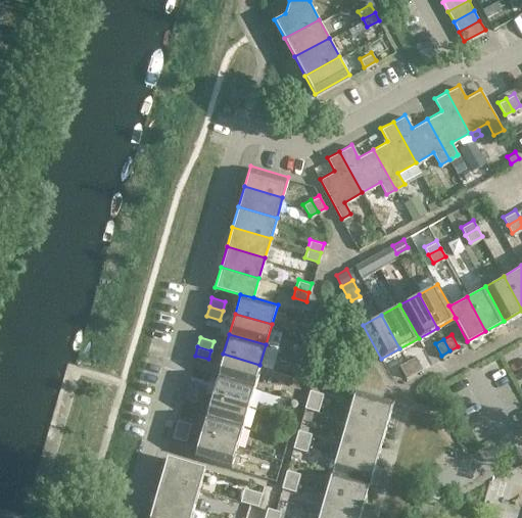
[(259,365),(223,354),(218,374),(254,385),(259,365)]
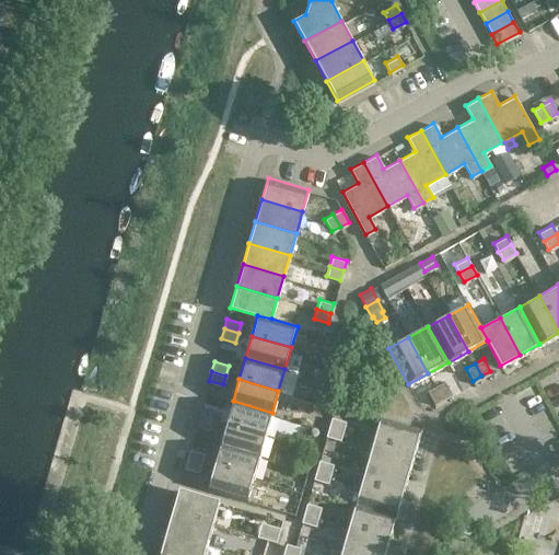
[(444,380),(435,384),(442,397),(451,393),(444,380)]
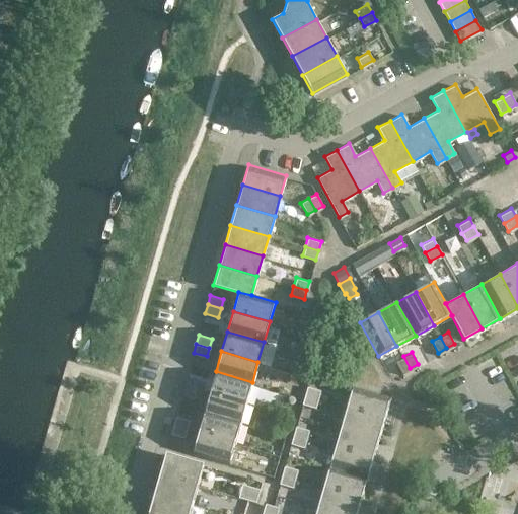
[(410,368),(403,356),(395,361),(401,372),(410,368)]
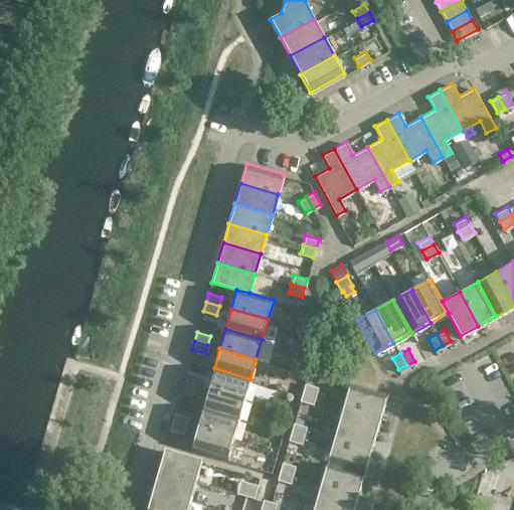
[(250,379),(214,368),(208,388),(244,399),(250,379)]
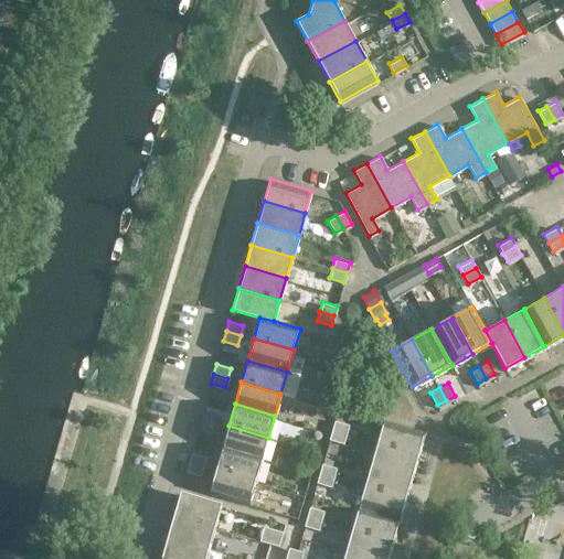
[(217,412),(203,408),(201,418),(215,421),(217,412)]
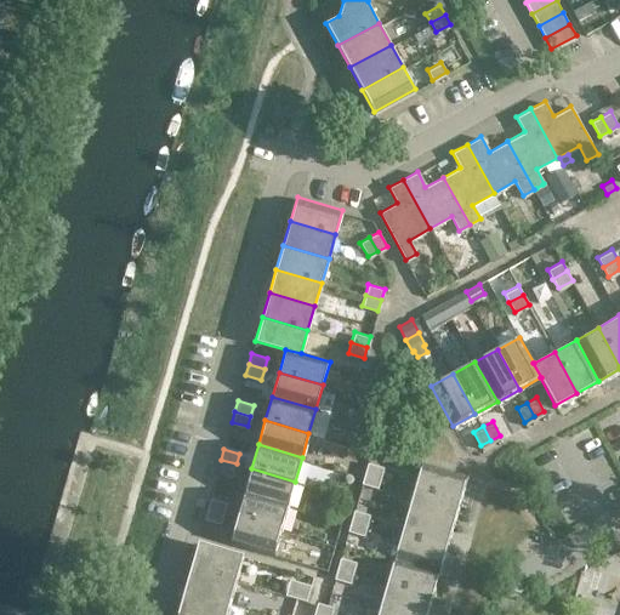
[(237,463),(221,460),(217,470),(233,474),(237,463)]
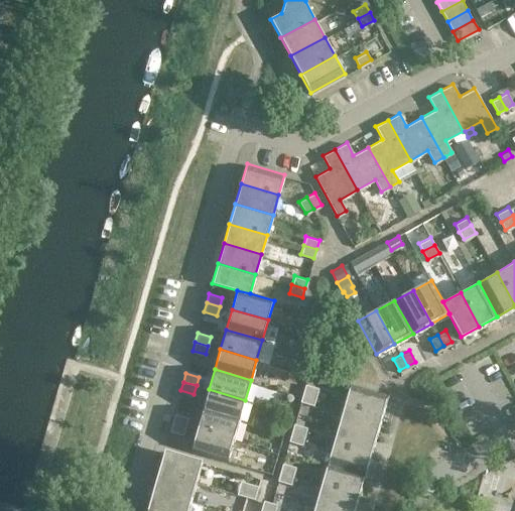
[(317,386),(304,383),(302,391),(315,395),(317,386)]
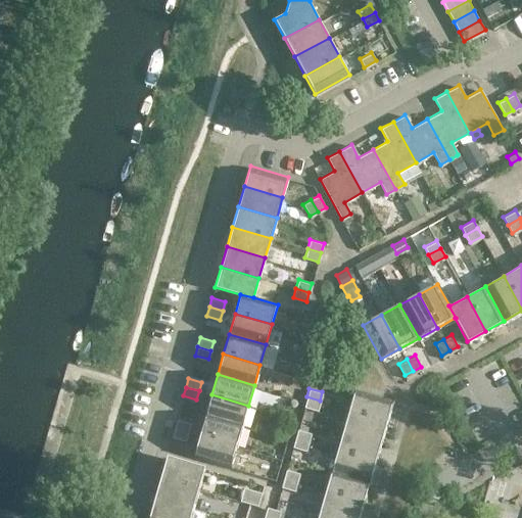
[(392,399),(354,388),(348,409),(387,419),(392,399)]
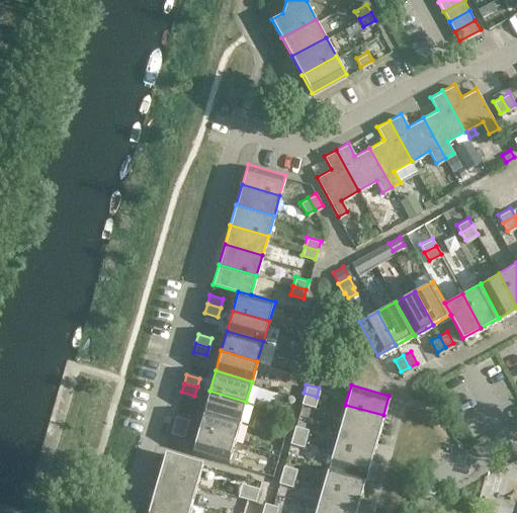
[(246,402),(209,391),(203,411),(240,422),(246,402)]
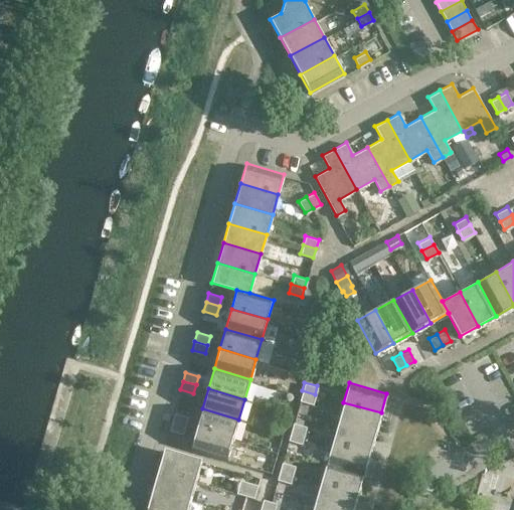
[(315,394),(302,390),(299,399),(312,403),(315,394)]
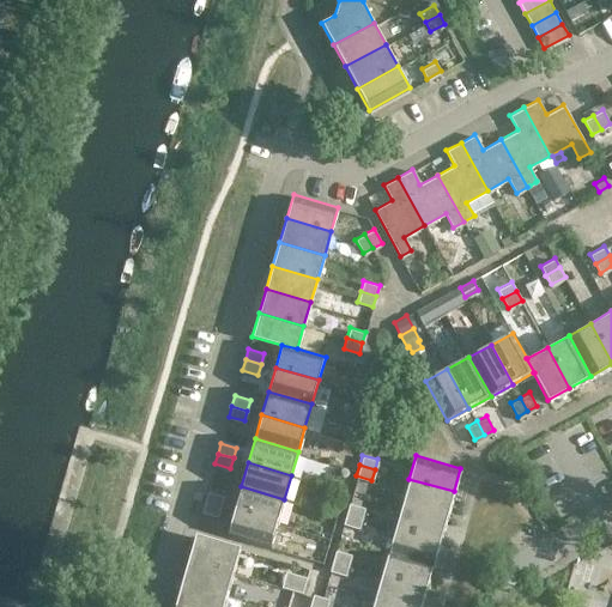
[(454,491),(408,479),(401,503),(447,515),(454,491)]
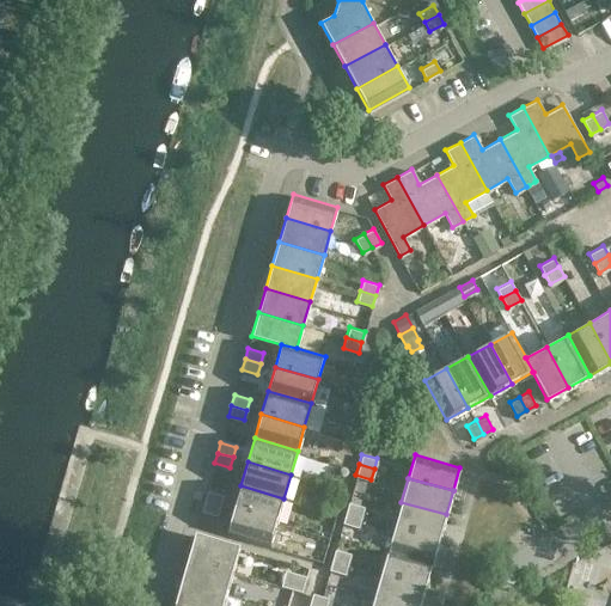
[(283,499),(240,485),(233,509),(276,521),(283,499)]
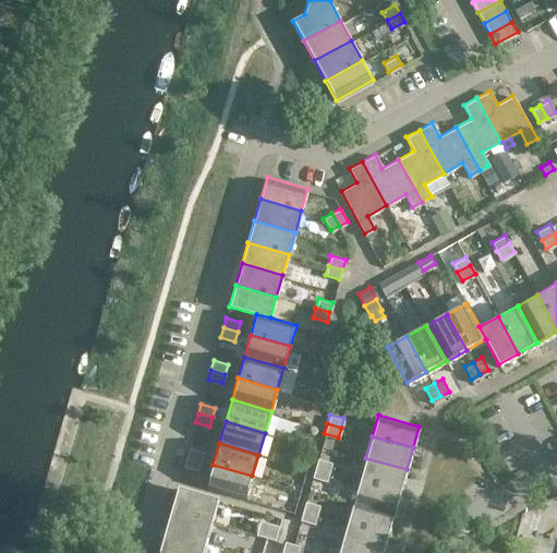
[(203,451),(189,446),(185,456),(201,460),(203,451)]
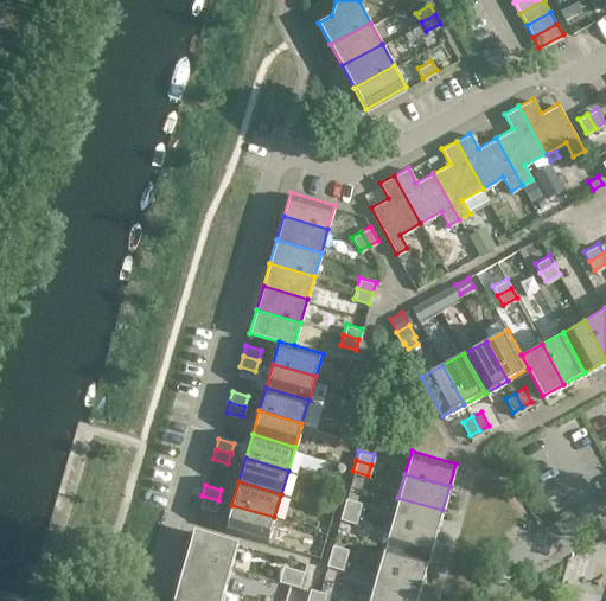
[(218,500),(202,496),(199,506),(215,510),(218,500)]
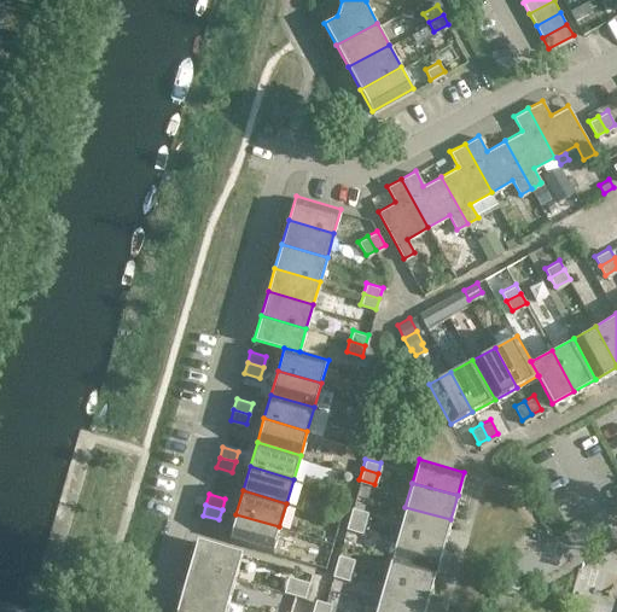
[(367,511),(351,506),(348,517),(364,520),(367,511)]
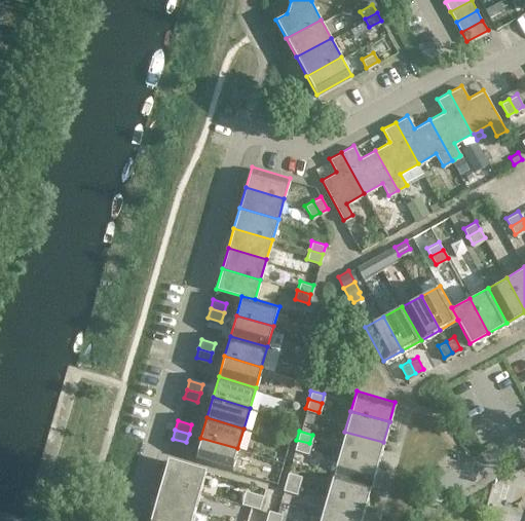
[(383,442),(344,432),(339,451),(377,462),(383,442)]
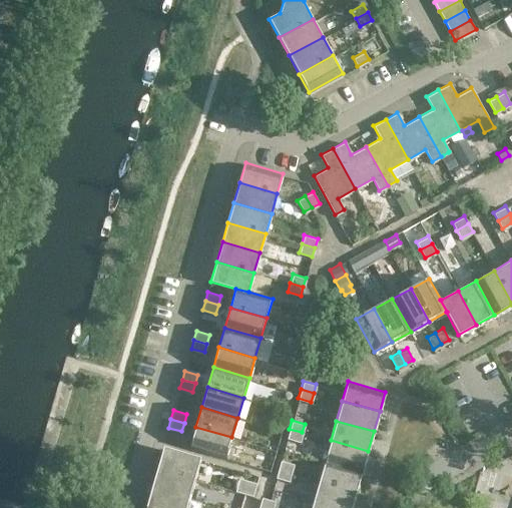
[(231,437),(195,427),(190,446),(226,457),(231,437)]
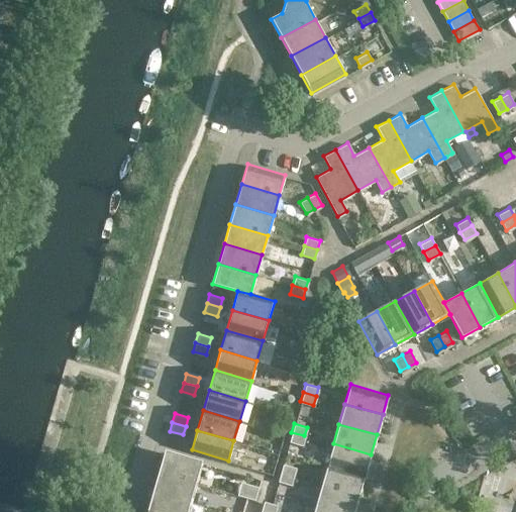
[(304,435),(291,432),(289,440),(302,444),(304,435)]
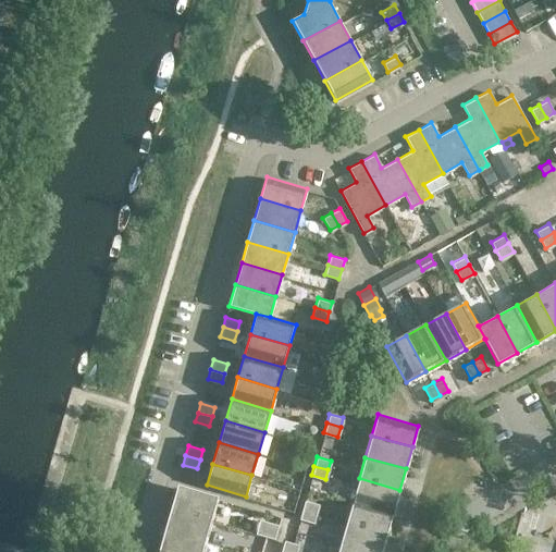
[(399,490),(359,478),(353,500),(394,512),(399,490)]
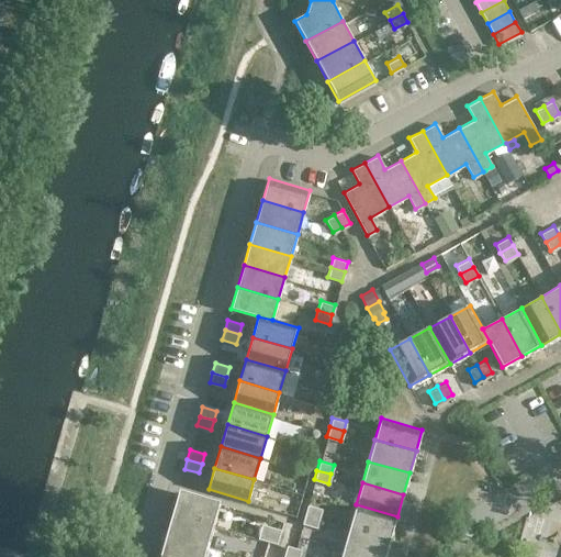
[(220,502),(179,490),(172,512),(213,524),(220,502)]
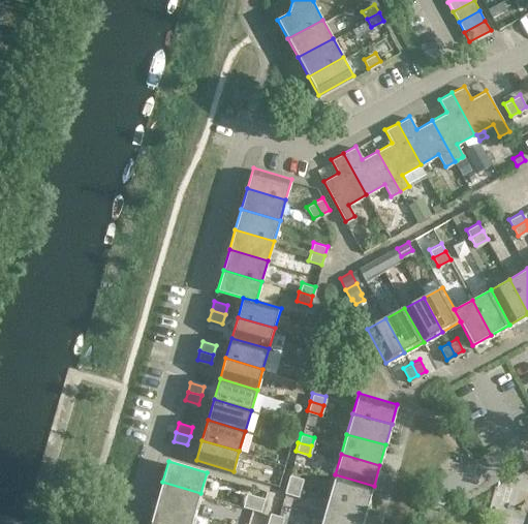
[(303,478),(289,473),(286,483),(300,486),(303,478)]
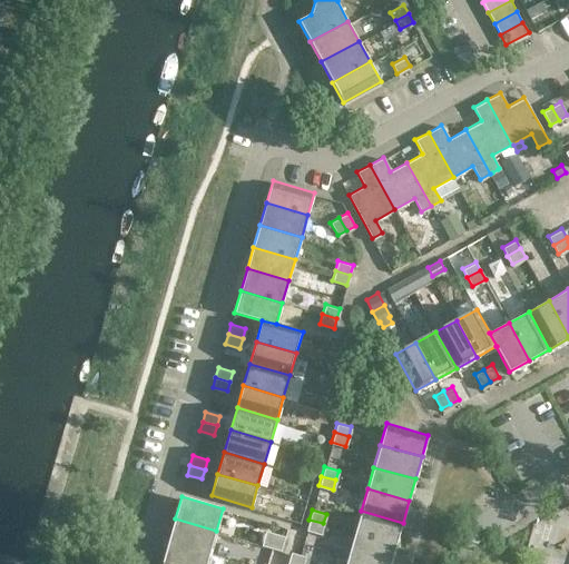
[(403,523),(361,511),(354,533),(396,545),(403,523)]
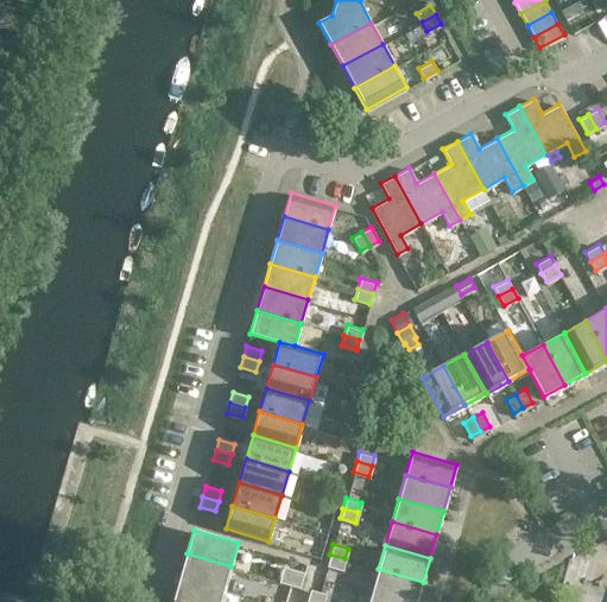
[(231,566),(187,553),(179,577),(225,590),(231,566)]
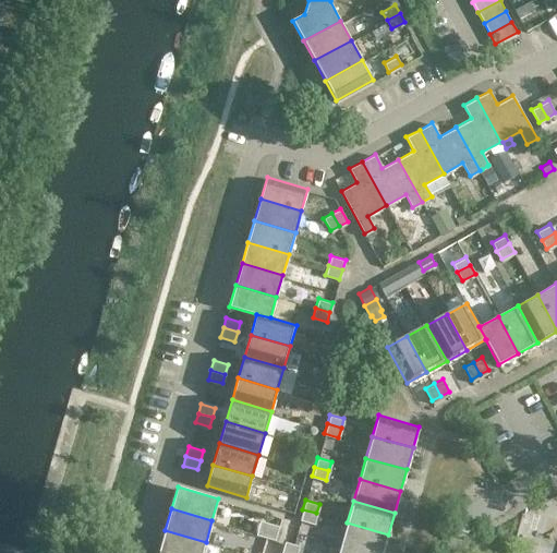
[(316,513),(302,509),(300,518),(314,523),(316,513)]
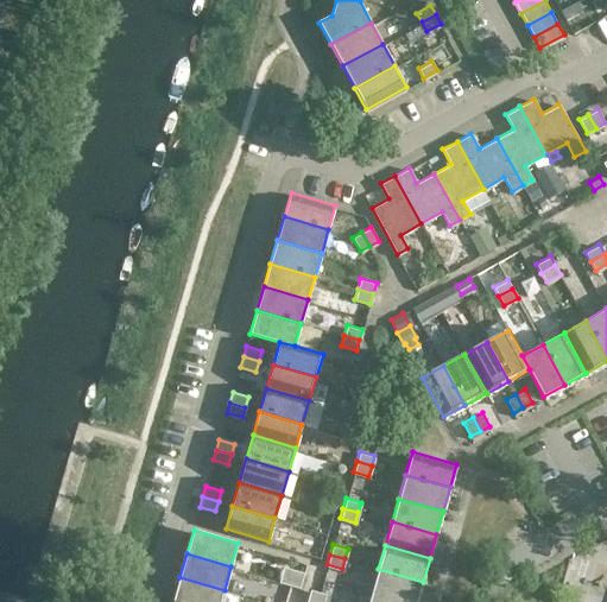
[(278,581),(289,583),(293,568),(283,565),(278,581)]
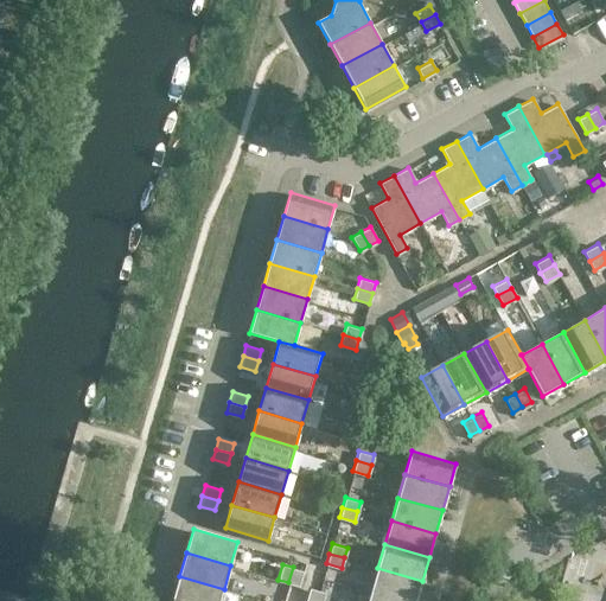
[(303,570),(293,567),(288,582),(299,586),(303,570)]
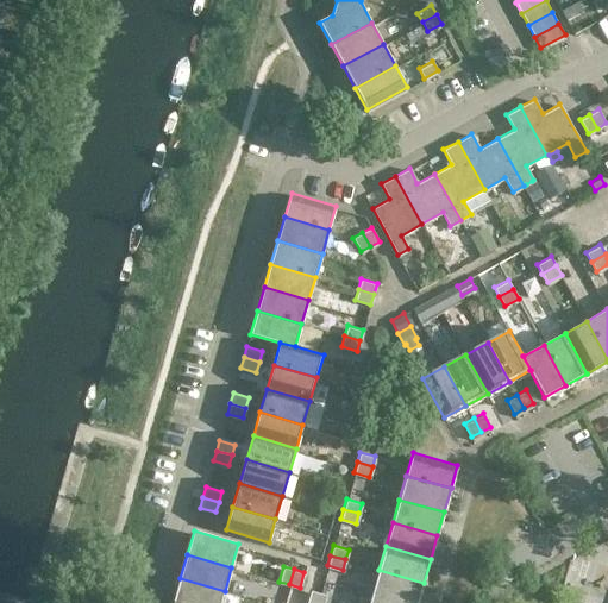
[(418,602),(424,583),(378,570),(371,594),(405,602),(418,602)]
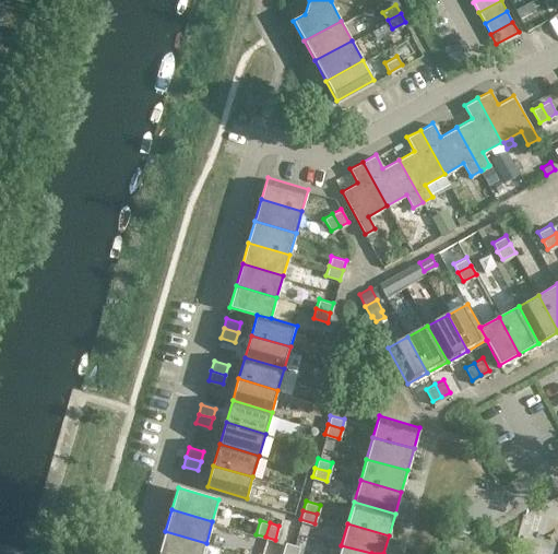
[(202,553),(206,543),(165,531),(159,553),(161,553),(202,553)]
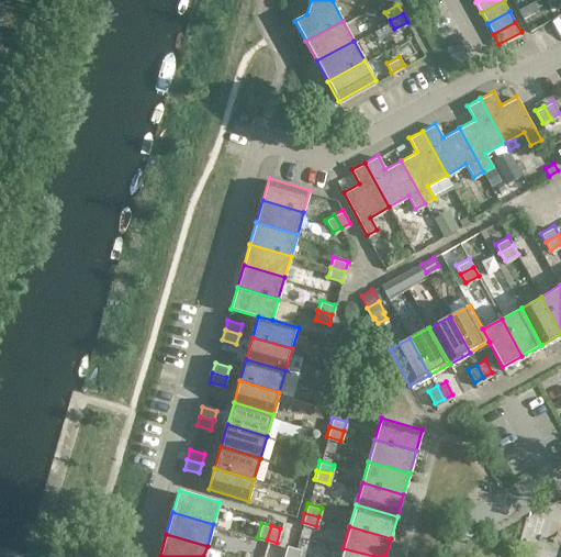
[(287,544),(283,554),(294,556),(298,556),(301,548),(287,544)]
